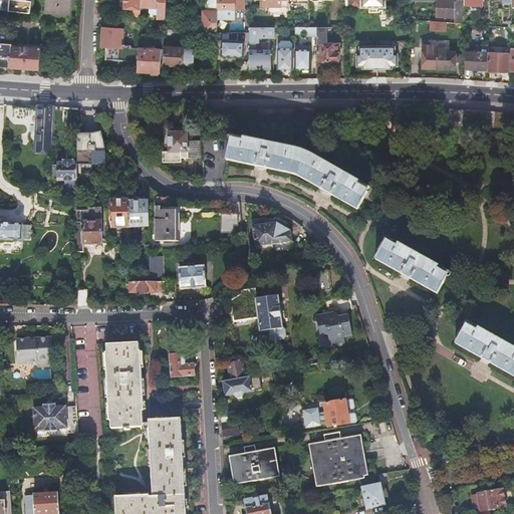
[(0,0),(0,9),(29,13),(30,1),(25,0),(0,0)]
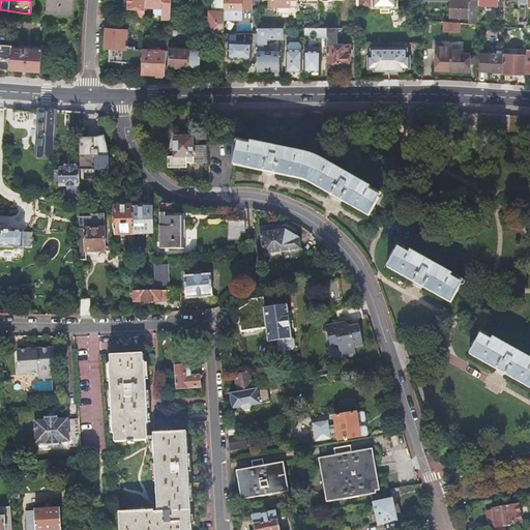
[(47,0),(47,11),(71,15),(71,0),(47,0)]
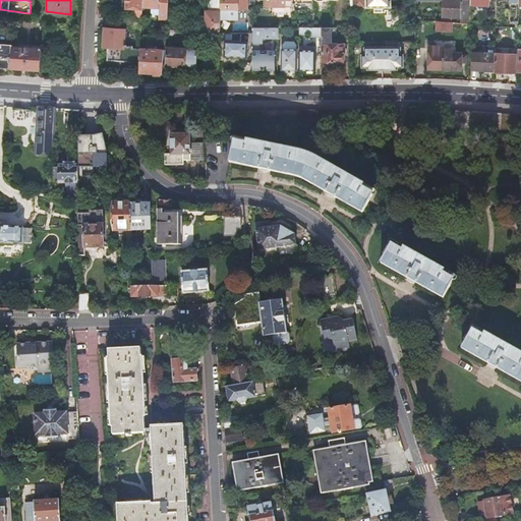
[(135,8),(135,16),(142,17),(143,7),(143,0),(126,0),(126,5),(126,8),(135,8)]
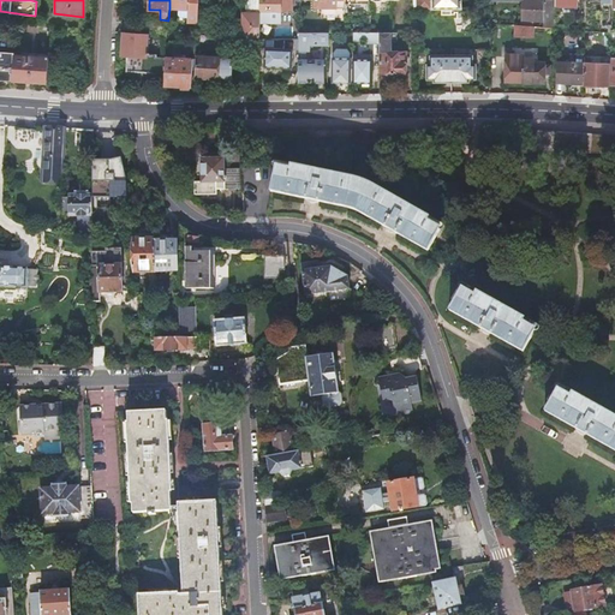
[(169,0),(169,9),(180,9),(190,10),(190,16),(190,22),(198,22),(198,15),(198,0),(169,0)]
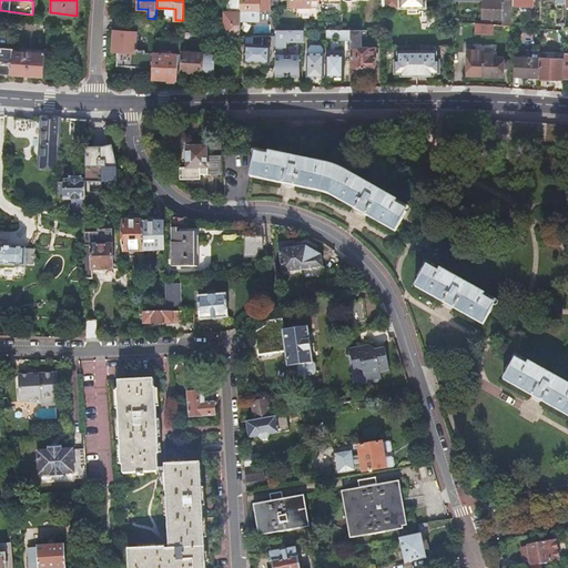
[(240,21),(240,17),(239,0),(230,0),(229,23),(225,23),(224,43),(239,44),(239,36),(240,21)]
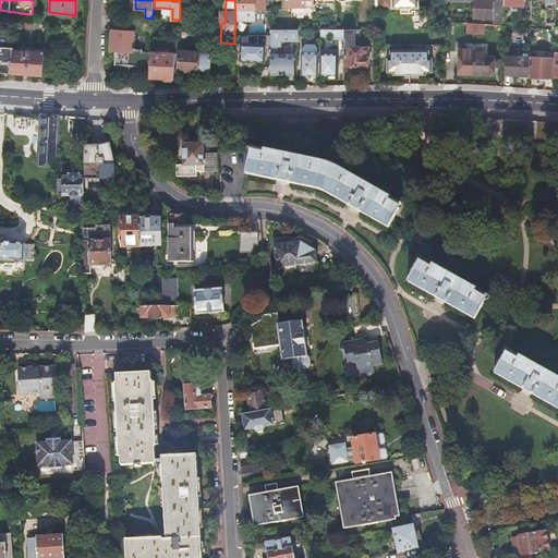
[(234,0),(235,16),(235,21),(253,21),(254,10),(263,11),(263,0),(234,0)]
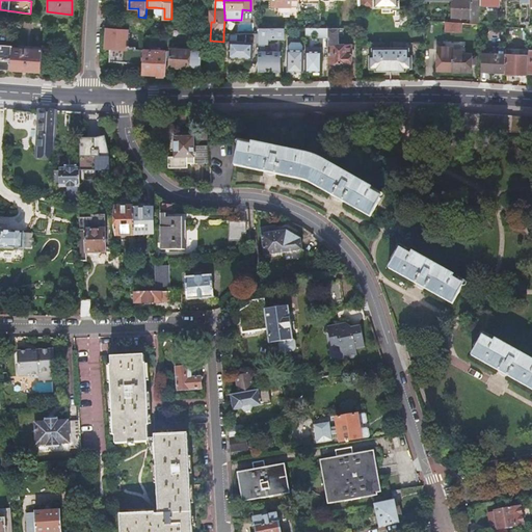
[(361,0),(362,6),(382,5),(382,10),(391,10),(391,5),(399,5),(398,0),(361,0)]
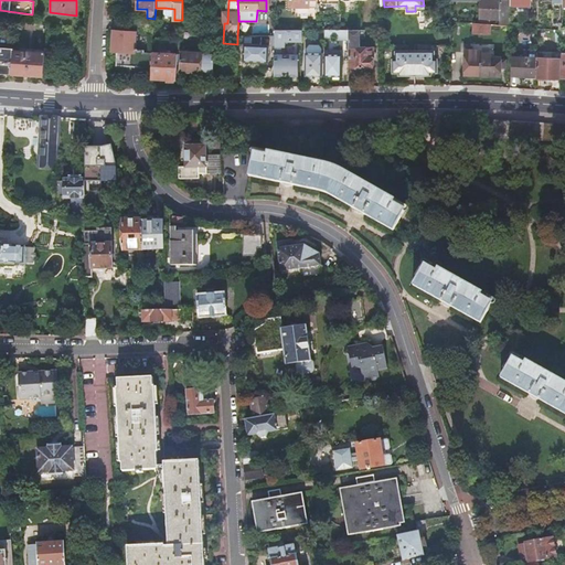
[(479,17),(479,20),(500,20),(500,25),(512,27),(512,22),(511,0),(478,0),(479,1),(479,17)]
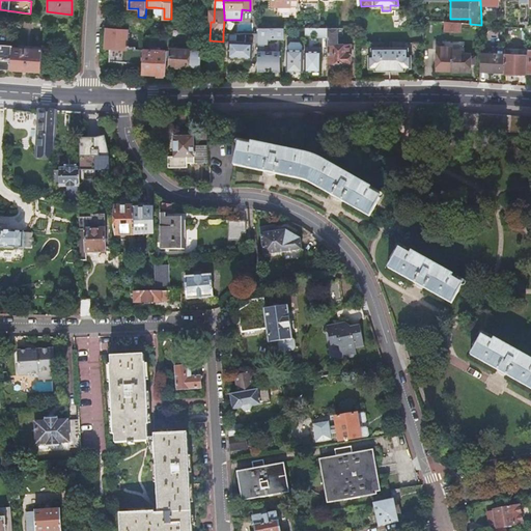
[(171,12),(171,19),(171,27),(179,27),(180,21),(174,20),(174,12),(171,12)]
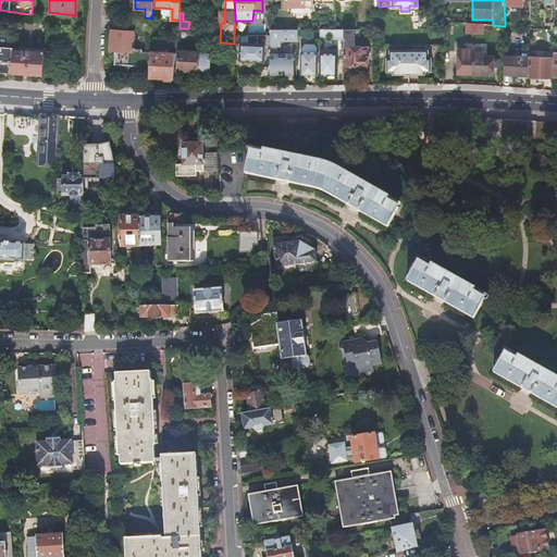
[(152,19),(145,17),(138,17),(138,26),(140,26),(152,27),(152,19)]
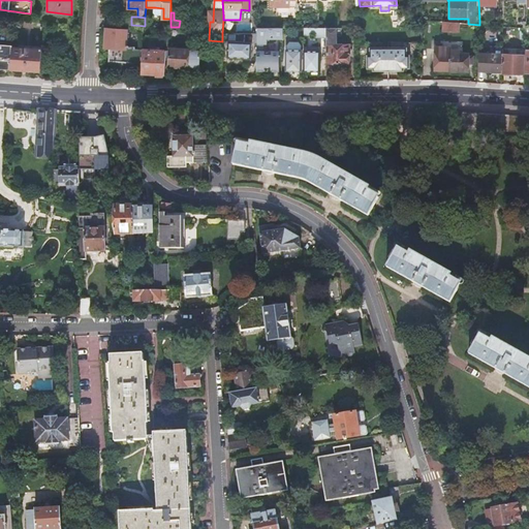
[(459,23),(448,23),(443,22),(443,39),(458,39),(459,23)]
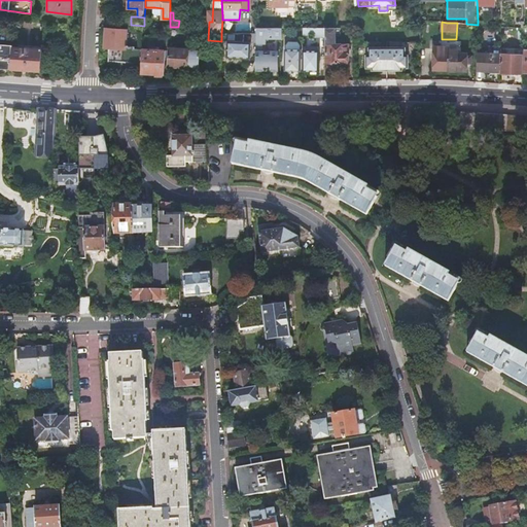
[(107,61),(141,64),(142,50),(134,49),(134,47),(125,46),(126,30),(105,28),(103,46),(108,47),(107,61)]
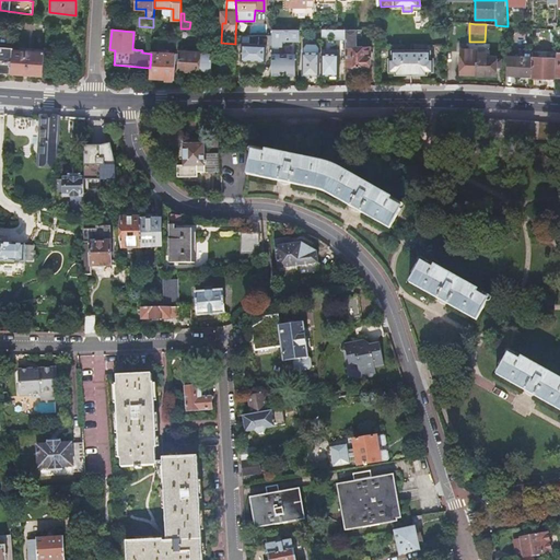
[(271,30),(271,36),(270,48),(281,49),(282,42),(299,42),(299,30),(271,30)]
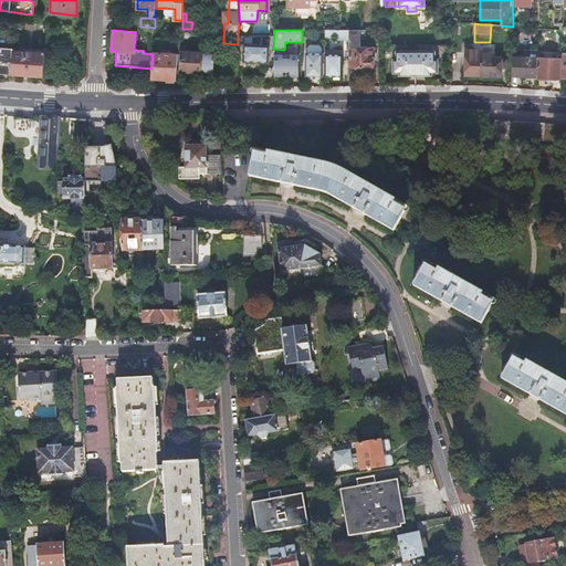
[(360,30),(349,30),(349,37),(349,45),(349,48),(349,66),(370,67),(371,67),(373,66),(373,65),(374,65),(374,64),(374,56),(376,53),(376,48),(358,48),(359,38),(366,38),(366,30),(360,30)]
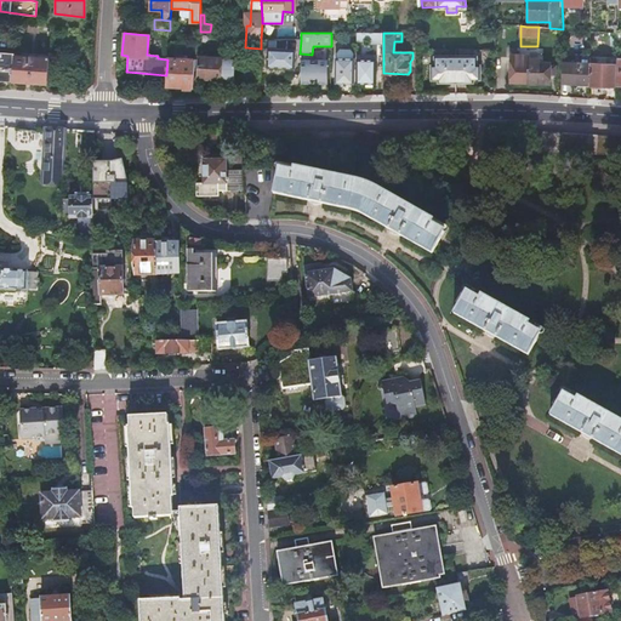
[(286,50),(286,40),(274,40),(274,49),(267,49),(267,67),(294,68),(295,50),(286,50)]
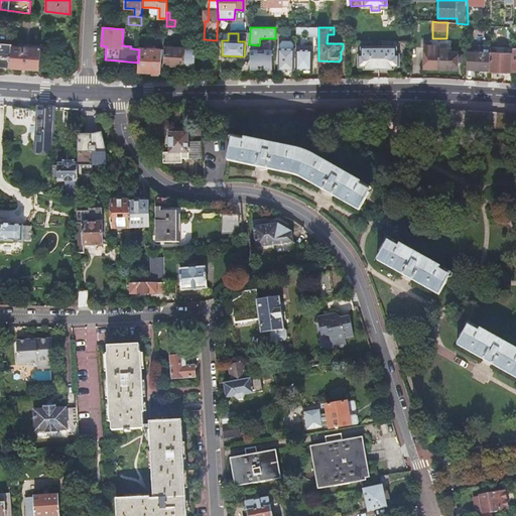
[(307,41),(318,41),(318,33),(307,33),(307,41)]
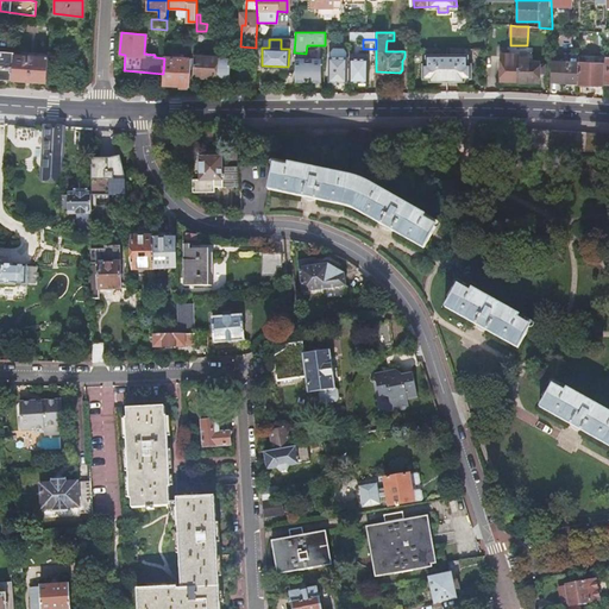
[(0,77),(12,79),(13,54),(13,51),(0,50),(0,77)]
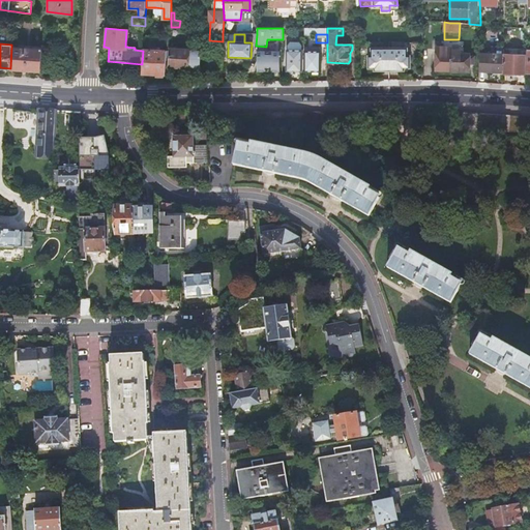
[(469,70),(469,65),(469,54),(463,54),(463,51),(451,50),(451,47),(437,46),(436,69),(450,70),(469,70)]
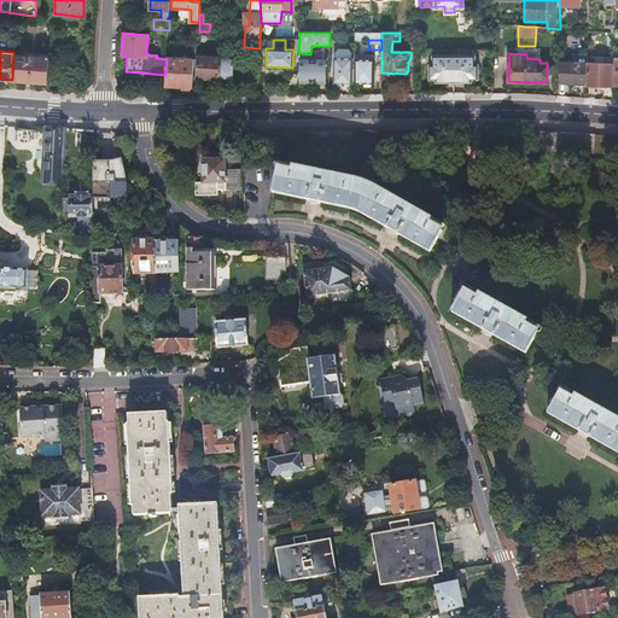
[(13,54),(12,80),(46,82),(48,57),(13,54)]
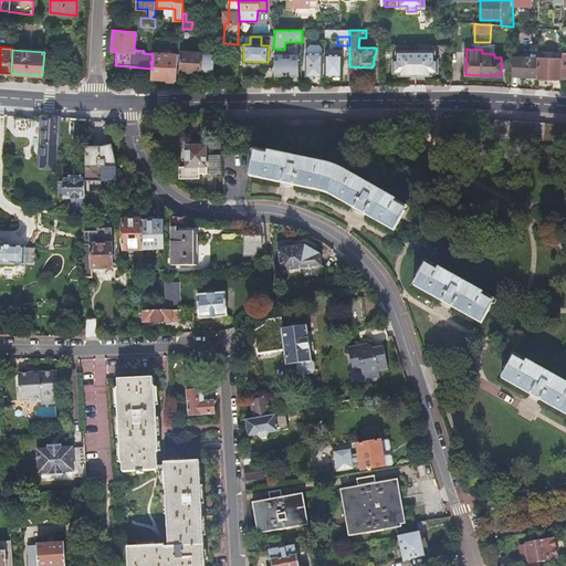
[(325,54),(324,75),(342,76),(343,50),(334,50),(334,54),(325,54)]
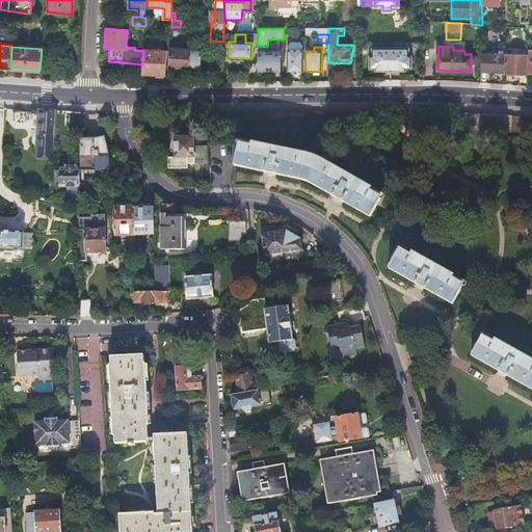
[(169,48),(168,67),(187,68),(187,67),(201,68),(201,62),(201,52),(188,50),(188,49),(169,48)]
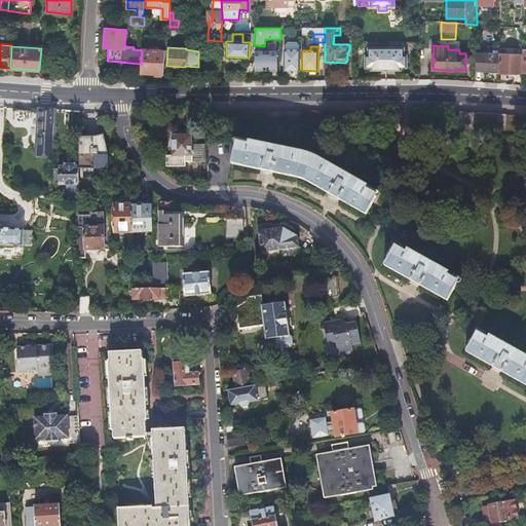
[(386,70),(385,47),(368,47),(368,54),(365,54),(365,68),(371,68),(371,70),(386,70)]
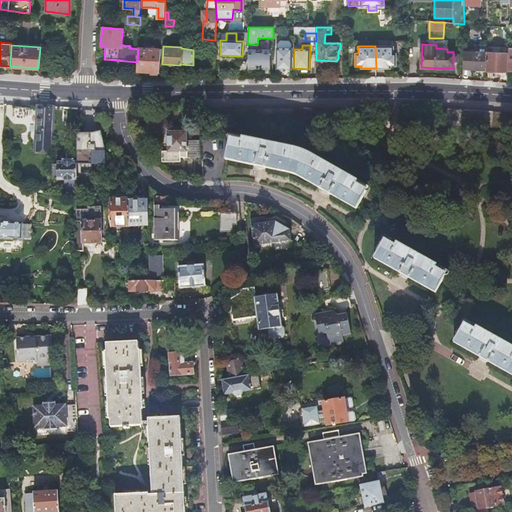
[(396,66),(396,53),(394,53),(394,46),(375,46),(376,68),(391,68),(391,66),(396,66)]
